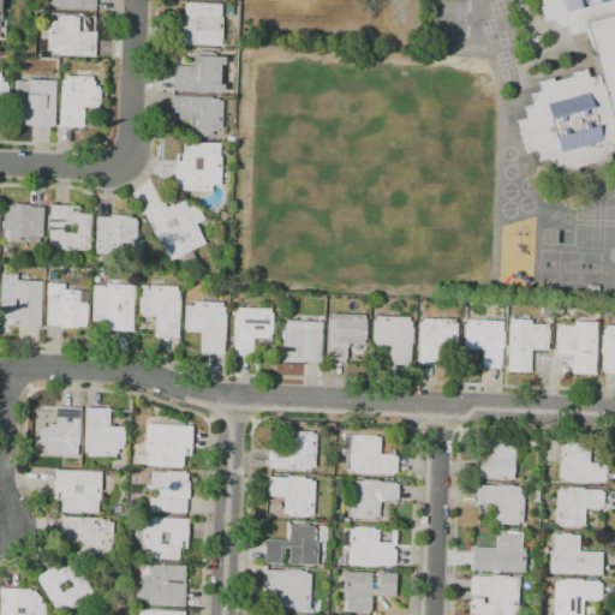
[(64,10),(64,9),(55,7),(57,5),(52,5),(52,0),(100,0),(100,11),(64,10)]
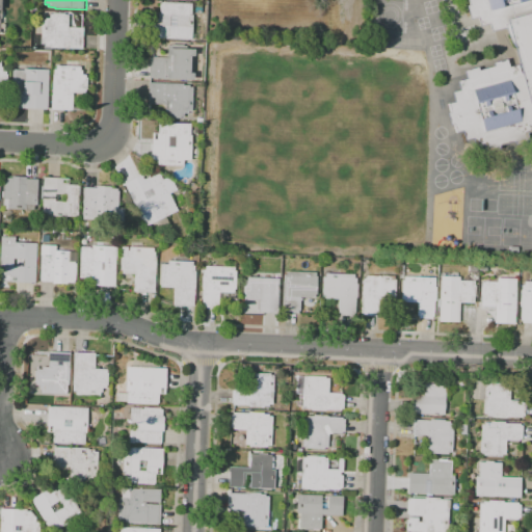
[(531,0),(467,0),(469,4),(464,5),(469,19),(477,17),(479,24),(488,22),(491,31),(508,26),(522,73),(519,74),(516,65),(507,68),(505,59),(494,62),(495,65),(477,71),(476,67),(463,71),(467,78),(457,81),(459,89),(451,91),(454,101),(448,103),(450,111),(446,112),(449,124),(453,123),(455,132),(461,130),(464,138),(472,136),(475,145),(483,142),(486,151),(498,147),(497,144),(513,140),(514,144),(529,140),(527,133),(531,131),(531,0)]
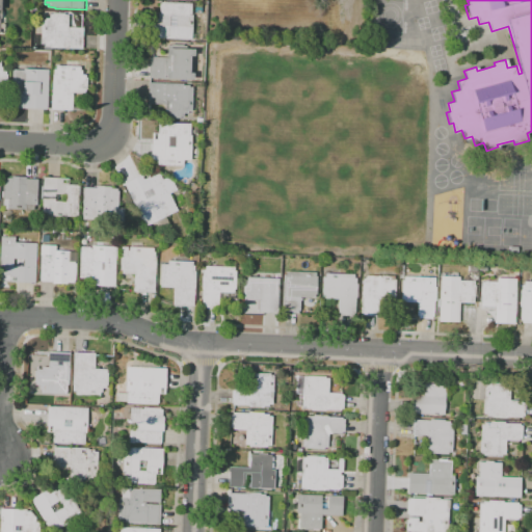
[(154,37),(155,11),(162,11),(162,2),(163,2),(163,1),(194,2),(193,14),(194,14),(193,38),(154,37)]
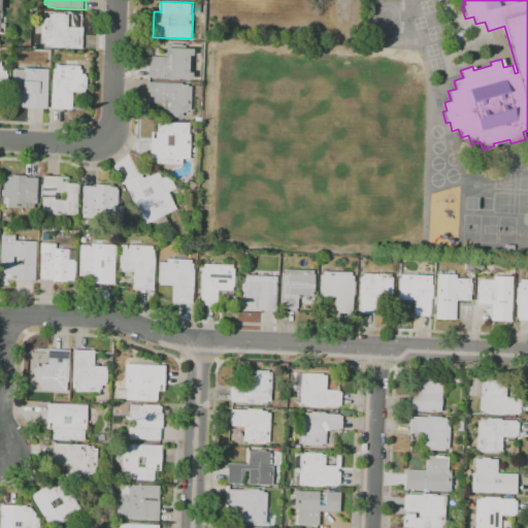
[(356,4),(355,21),(354,21),(354,36),(340,36),(339,39),(330,38),(331,26),(330,26),(330,19),(329,19),(330,3),(356,4)]
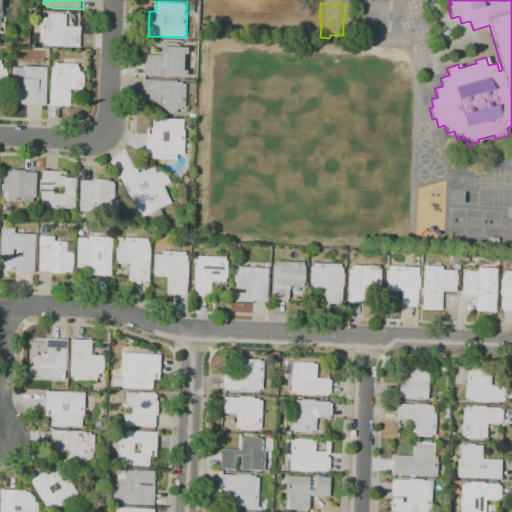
[(41,44),(42,20),(45,20),(45,18),(49,18),(49,15),(52,15),(53,14),(64,14),(64,15),(68,15),(67,27),(82,28),(81,48),(50,47),(50,46),(44,46),(44,44),(41,44)]
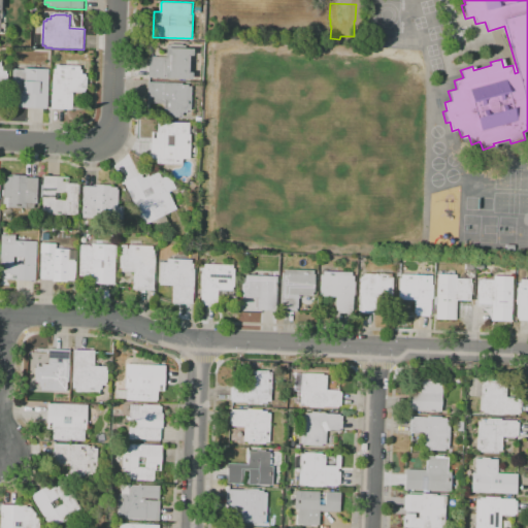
[(150,77),(151,56),(168,57),(168,44),(172,44),(172,43),(184,44),(184,45),(187,45),(187,46),(195,47),(194,78),(150,77)]
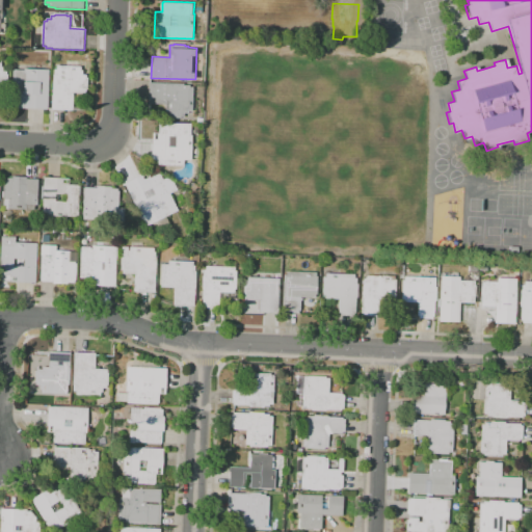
[(0,63),(2,64),(2,69),(3,69),(3,73),(7,73),(7,76),(8,76),(7,90),(0,90),(0,63)]
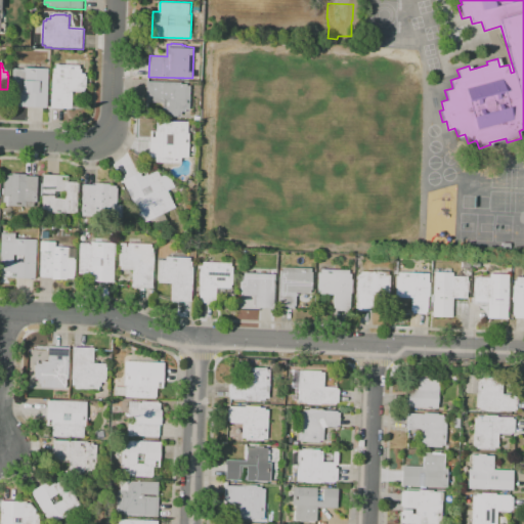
[(52,108),(54,75),(55,76),(55,70),(57,70),(57,66),(81,67),(81,71),(82,71),(82,75),(86,75),(86,78),(87,78),(87,89),(86,89),(86,92),(74,92),(74,110),(52,108)]
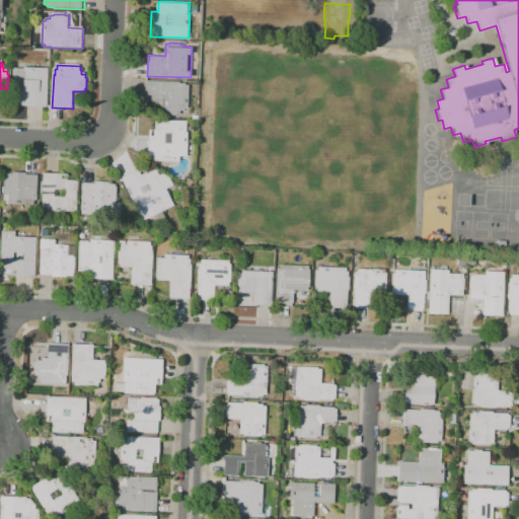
[(50,69),(48,107),(19,106),(19,104),(15,103),(15,95),(13,95),(14,69),(25,69),(25,68),(50,69)]
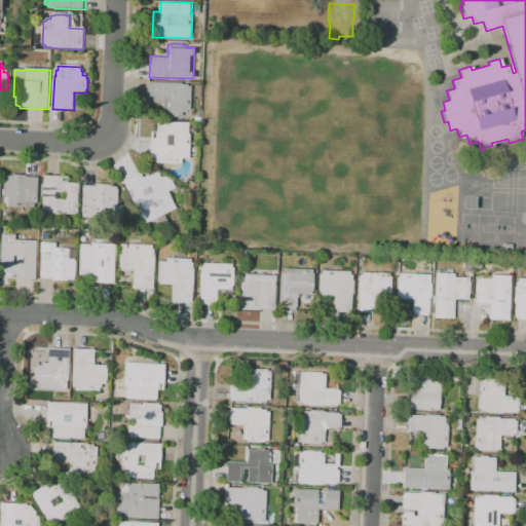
[(165,117),(165,105),(148,104),(149,82),(183,84),(183,85),(189,85),(189,87),(192,87),(191,112),(187,112),(187,113),(184,113),(184,117),(181,117),(181,118),(165,117)]
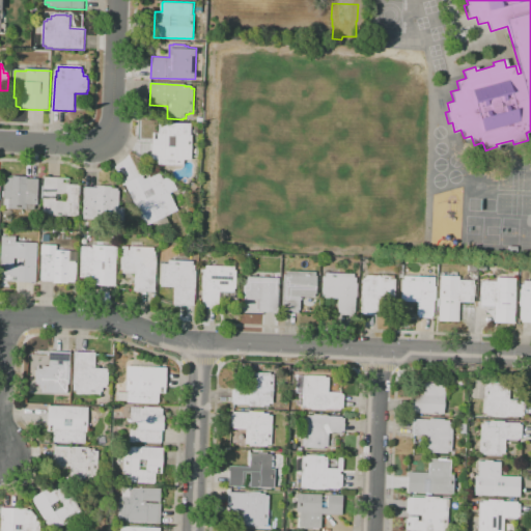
[(155,164),(156,132),(162,132),(162,122),(194,123),(193,134),(195,134),(194,160),(187,159),(187,165),(155,164)]
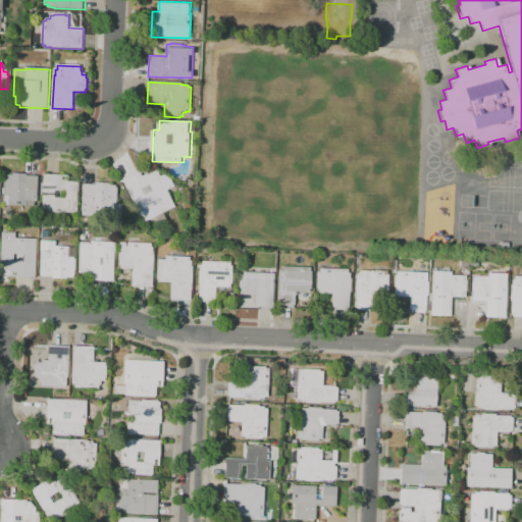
[(124,180),(147,169),(150,175),(158,171),(158,172),(159,171),(162,176),(166,175),(172,179),(176,187),(169,191),(177,207),(165,213),(169,221),(159,226),(155,218),(145,223),(124,180)]
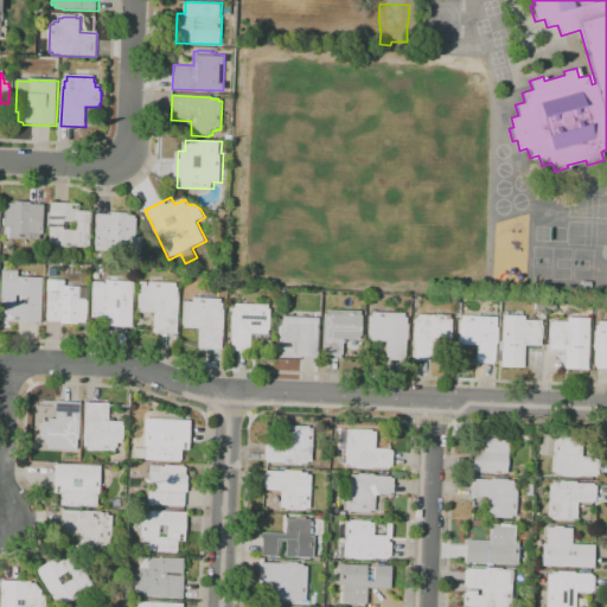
[(45,206),(44,236),(42,236),(42,241),(6,240),(6,227),(5,227),(6,208),(11,208),(11,203),(32,204),(32,205),(45,206)]
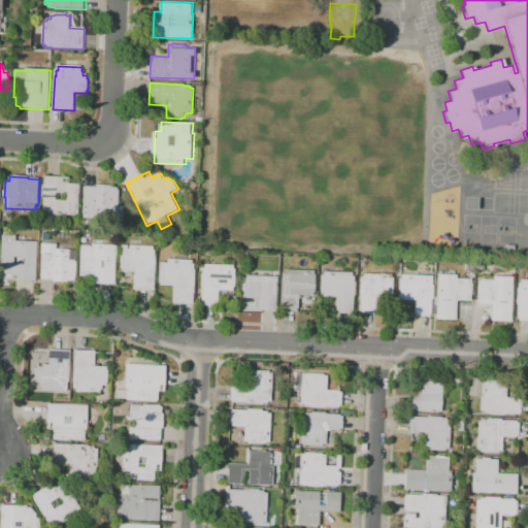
[(43,217),(44,177),(70,178),(70,185),(79,185),(79,186),(80,186),(78,217),(63,216),(63,218),(43,217)]
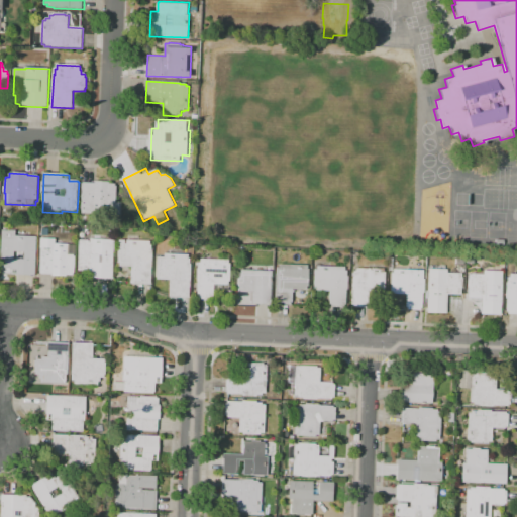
[(82,214),(84,184),(95,184),(95,182),(109,183),(109,185),(116,185),(116,186),(117,187),(116,207),(122,207),(121,216),(82,214)]
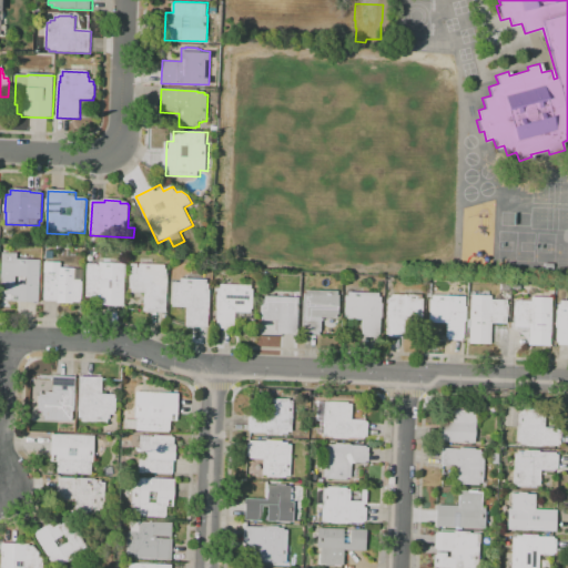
[(39,304),(12,302),(13,296),(2,295),(2,294),(1,294),(2,254),(18,254),(18,261),(41,262),(39,304)]
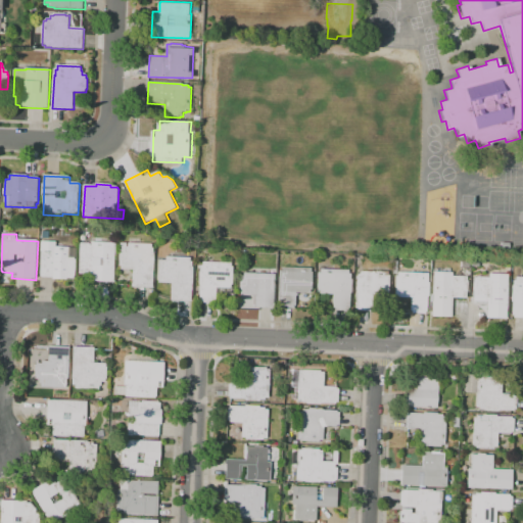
[(41,278),(43,252),(41,252),(42,242),(57,242),(56,247),(78,248),(78,259),(76,259),(76,260),(77,260),(76,277),(75,277),(75,279),(41,278)]
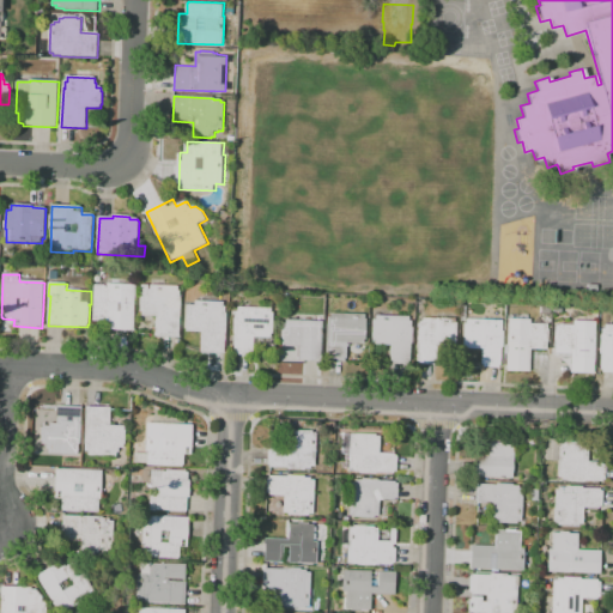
[(93,321),(95,286),(108,286),(108,285),(137,285),(134,332),(107,331),(108,323),(95,322),(95,321),(93,321)]
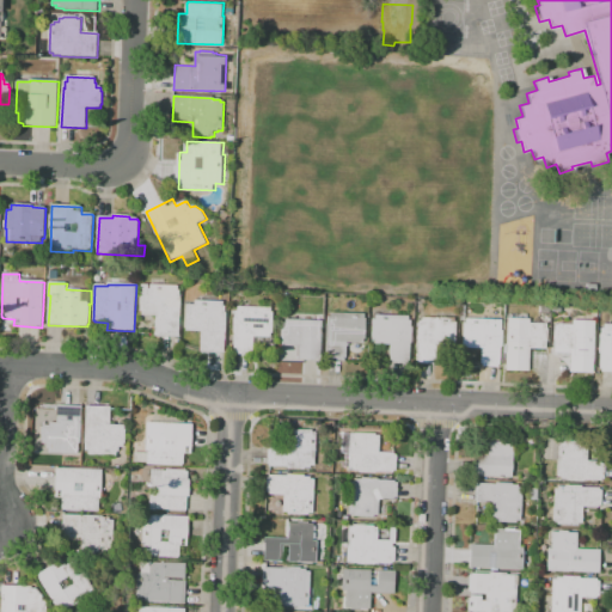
[(141,311),(142,286),(178,287),(178,292),(181,292),(179,299),(182,299),(179,337),(157,337),(157,317),(142,316),(142,311),(141,311)]
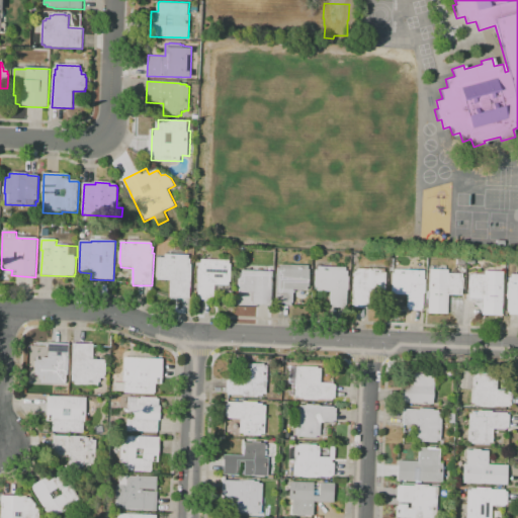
[(158,280),(159,258),(166,259),(166,255),(191,256),(190,265),(192,265),(190,299),(170,298),(171,281),(158,280)]
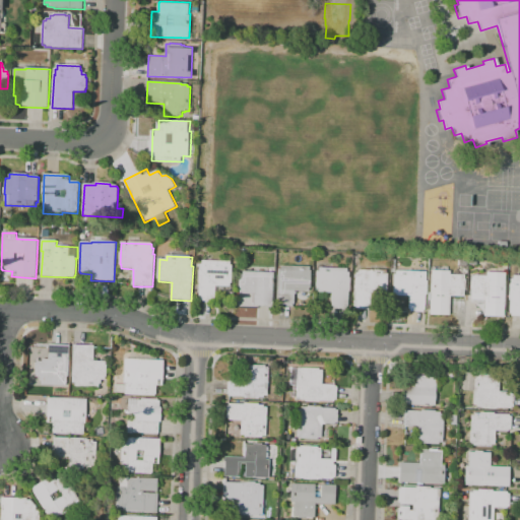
[(199,302),(200,283),(199,283),(199,270),(200,270),(200,265),(202,265),(202,262),(231,263),(231,266),(233,266),(232,283),(230,283),(230,287),(215,286),(215,302),(199,302)]
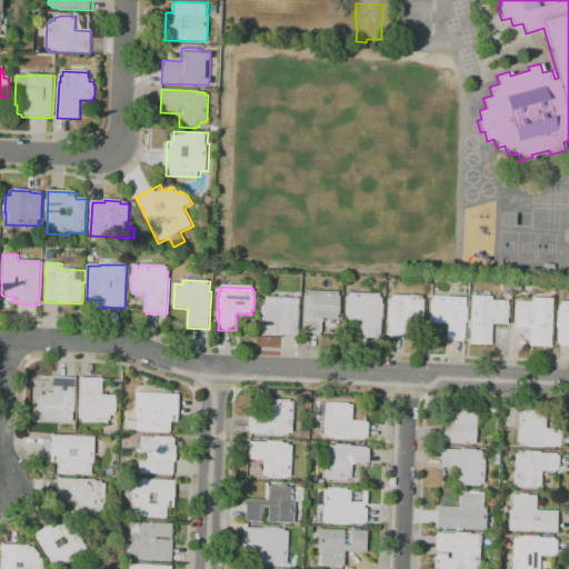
[(305,336),(306,317),(305,316),(305,302),(307,303),(307,291),(340,292),(340,297),(341,297),(340,316),(339,316),(339,320),(323,319),(322,333),(321,333),(321,337),(305,336)]
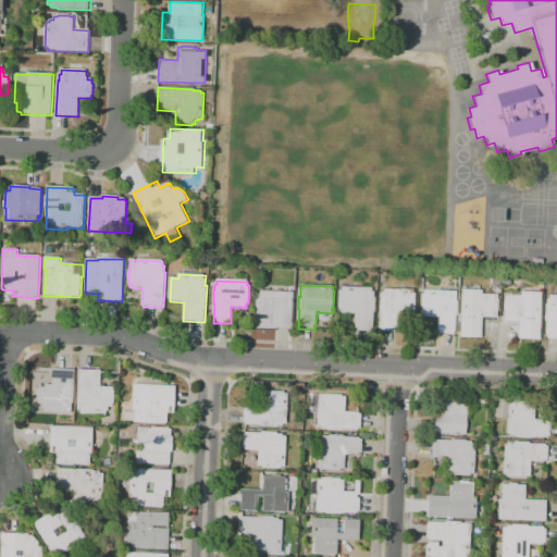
[(341,310),(342,292),(343,292),(343,287),(373,288),(373,293),(375,293),(375,298),(376,298),(375,313),(374,313),(373,329),(372,329),(372,331),(358,331),(359,329),(357,329),(357,314),(343,313),(343,310),(341,310)]
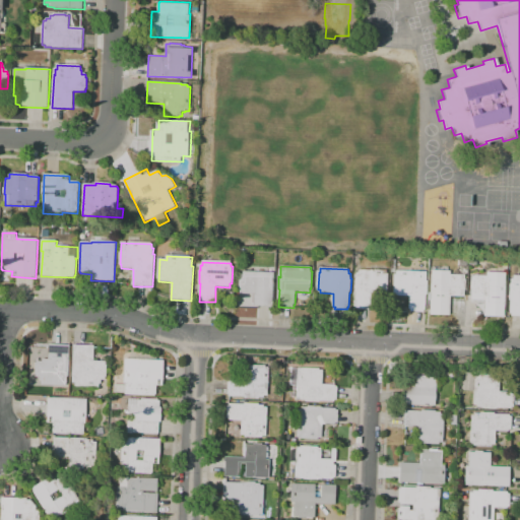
[(355,310),(356,293),(354,293),(355,278),(356,279),(358,273),(360,273),(360,270),(387,271),(387,274),(389,274),(388,291),(387,291),(386,296),(372,296),(372,311),(355,310)]
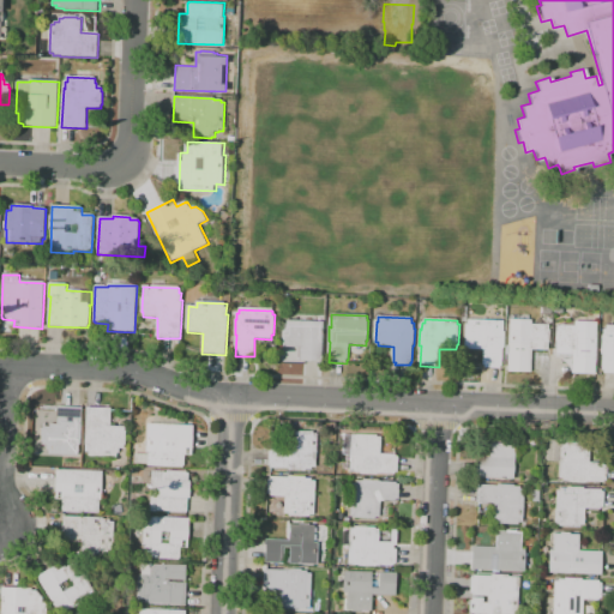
[(465,349),(467,325),(469,325),(469,320),(504,321),(504,332),(505,332),(505,348),(504,348),(503,366),(501,366),(500,369),(486,368),(486,366),(483,366),(485,350),(465,349)]
